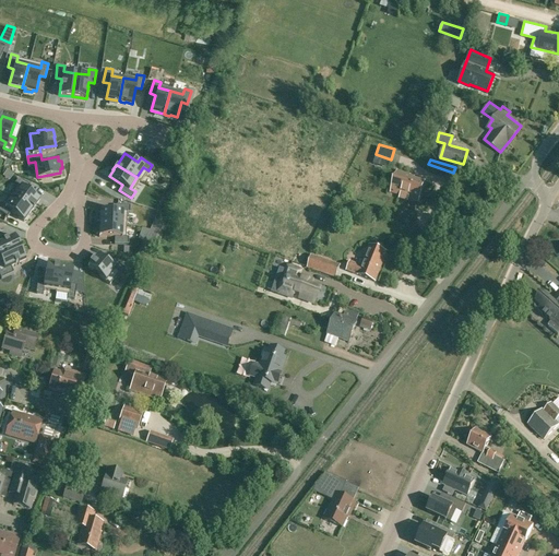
[(424,180),(409,175),(409,173),(397,169),(391,190),(401,193),(407,194),(418,199),(424,180)]
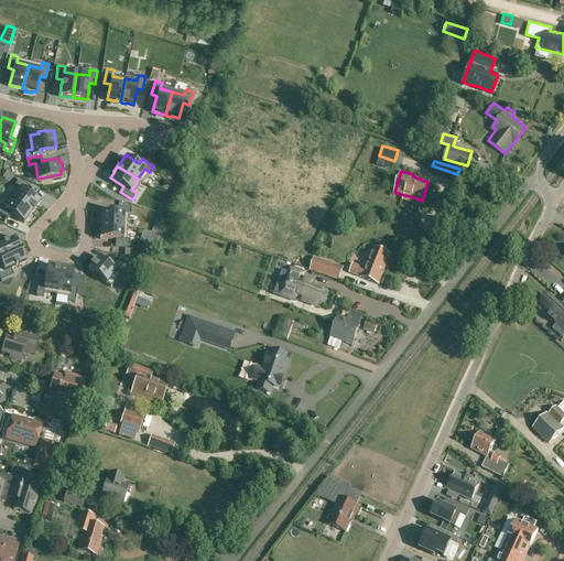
[(20,187),(12,197),(32,211),(32,209),(33,211),(35,206),(40,200),(26,191),(30,185),(19,177),(14,183),(20,187)]
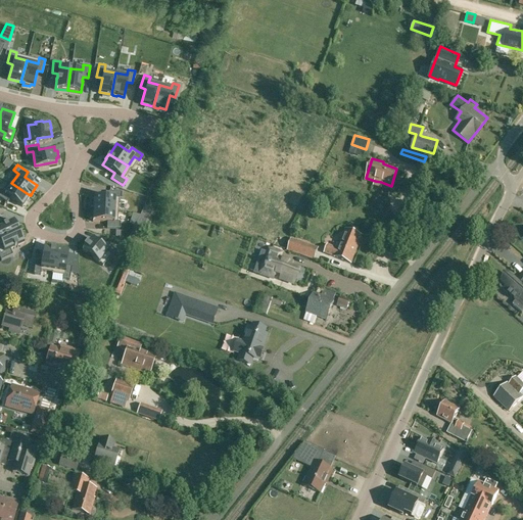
[(0,188),(0,196),(6,201),(10,197),(21,205),(30,195),(11,183),(5,192),(0,188)]
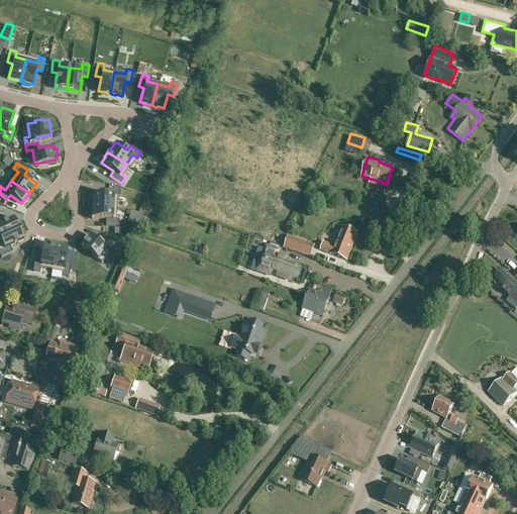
[(92,192),(92,205),(113,206),(114,195),(119,195),(120,188),(107,188),(107,193),(92,192)]
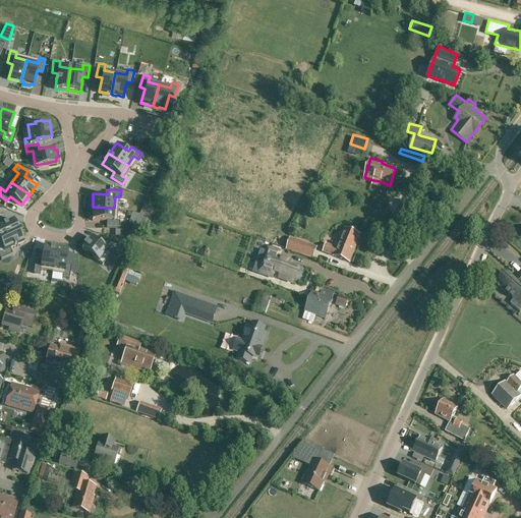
[(90,209),(90,216),(92,216),(92,219),(107,220),(106,226),(119,226),(119,220),(114,219),(114,208),(93,207),(93,209),(90,209)]
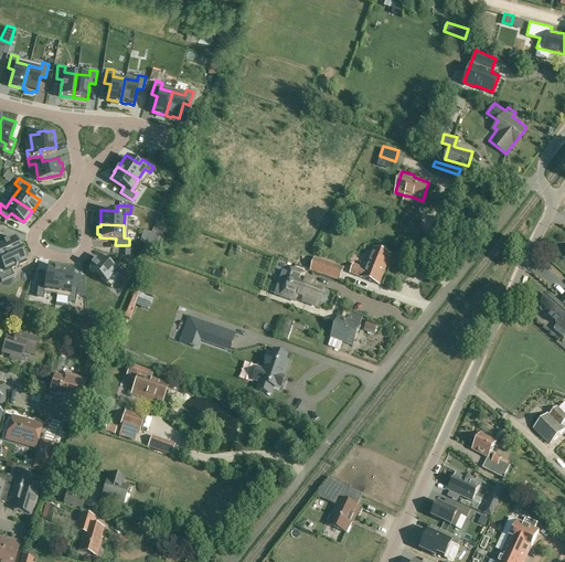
[(0,257),(20,248),(14,236),(7,241),(7,240),(2,242),(3,242),(0,243),(0,257)]
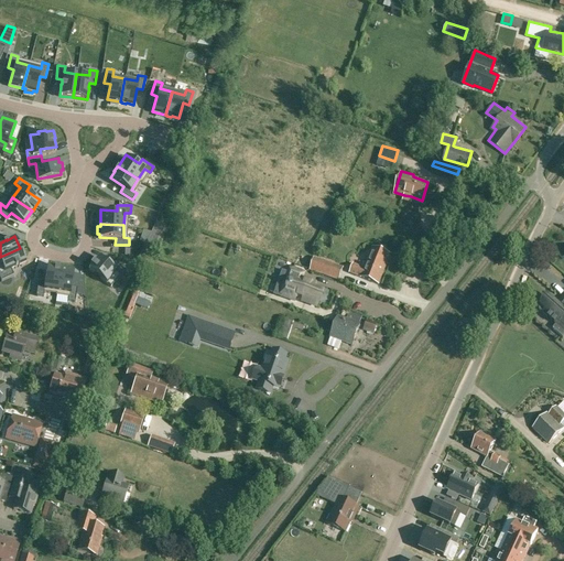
[(378,281),(386,262),(390,252),(372,246),(368,257),(362,254),(358,263),(354,262),(349,270),(378,282),(378,281)]
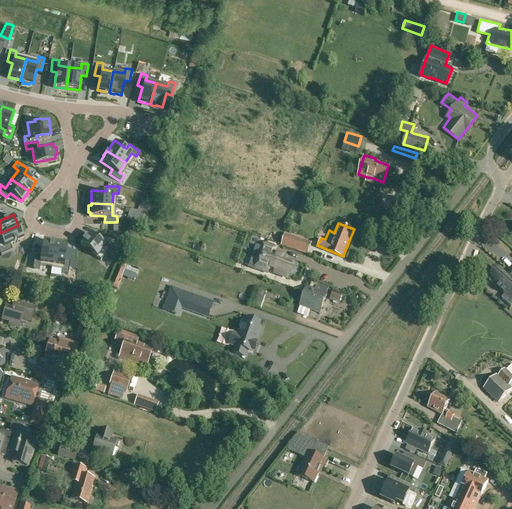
[(0,238),(3,245),(0,246),(0,251),(1,253),(12,248),(10,243),(13,241),(13,242),(17,240),(17,239),(23,236),(18,225),(0,233),(0,238)]
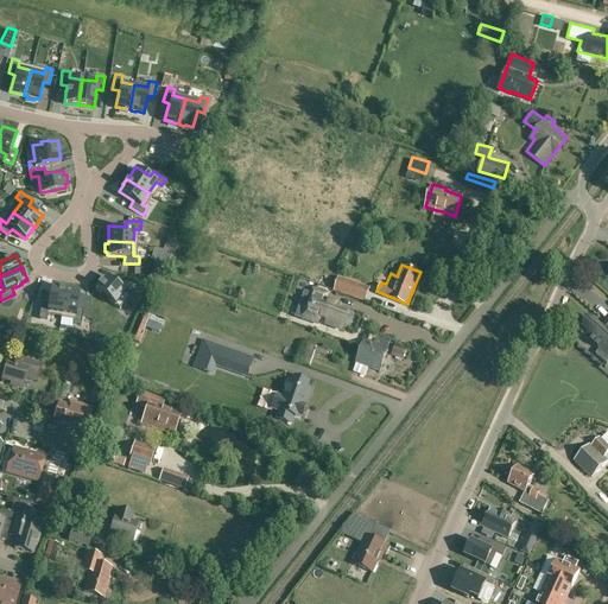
[(97,285),(95,287),(101,293),(100,294),(106,300),(107,298),(114,304),(125,292),(130,296),(135,290),(124,280),(120,285),(106,274),(101,281),(100,280),(96,285),(97,285)]
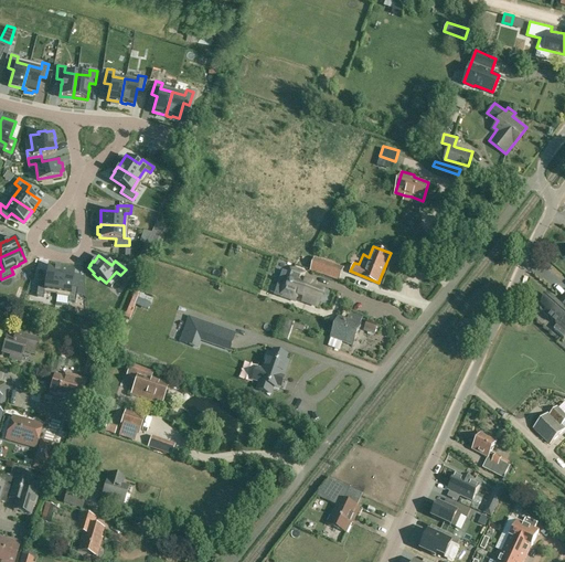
[(315,257),(310,271),(339,279),(343,266),(315,257)]
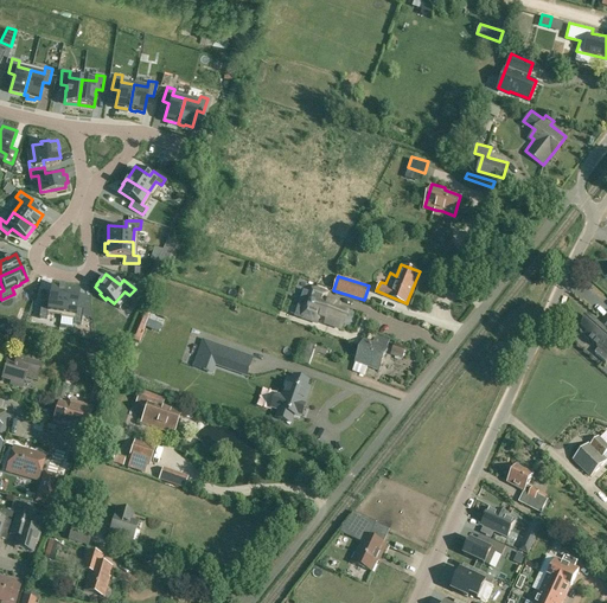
[(42,301),(39,315),(46,316),(48,309),(61,312),(65,287),(64,287),(64,286),(58,286),(50,284),(48,301),(42,301)]
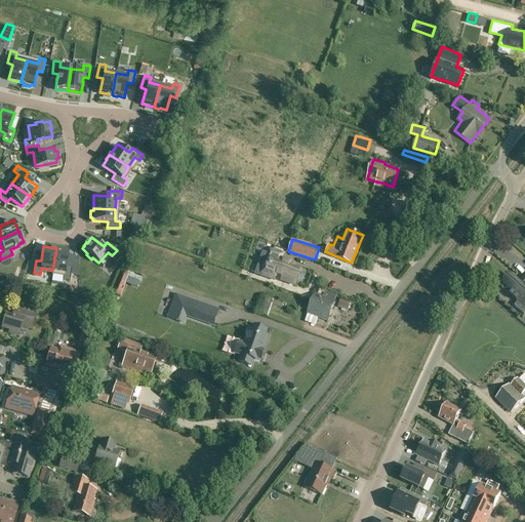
[(264,251),(259,262),(264,263),(260,272),(260,273),(274,277),(276,273),(282,276),(282,278),(294,282),(299,268),(291,266),(292,261),(281,256),(283,250),(271,246),(269,252),(268,252),(264,251)]
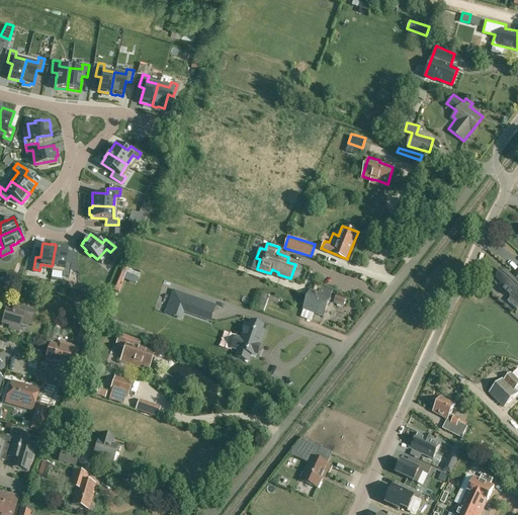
[(56,245),(52,266),(63,268),(63,274),(69,275),(71,262),(66,261),(68,247),(56,245)]
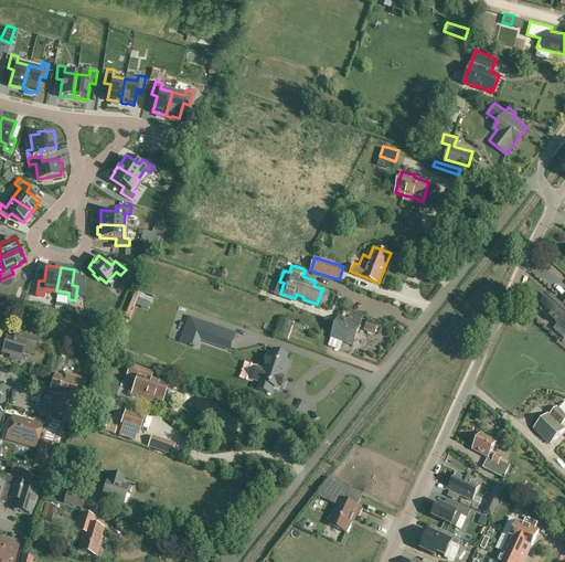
[(564,301),(562,306),(550,295),(540,306),(557,321),(553,326),(564,336),(564,335),(564,301)]
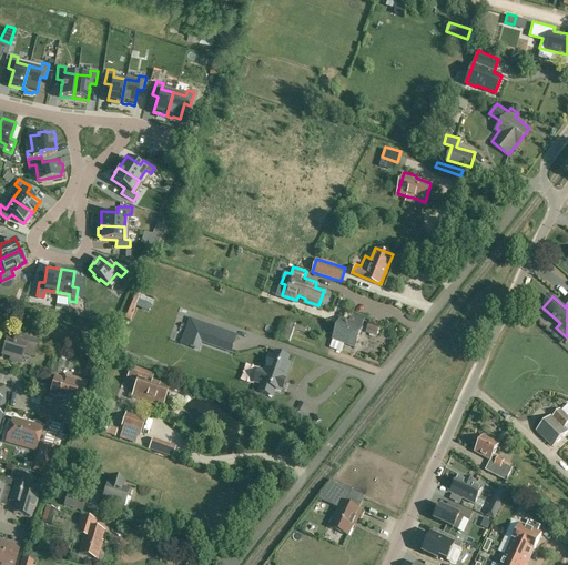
[(332,336),(333,338),(330,345),(341,349),(344,341),(354,345),(362,324),(359,323),(363,314),(352,311),(351,314),(348,319),(340,315),(340,316),(332,336)]
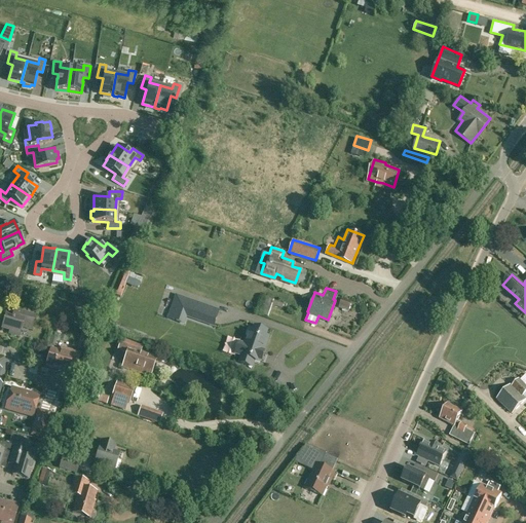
[(177,292),(168,314),(181,319),(183,310),(212,321),(217,306),(177,292)]
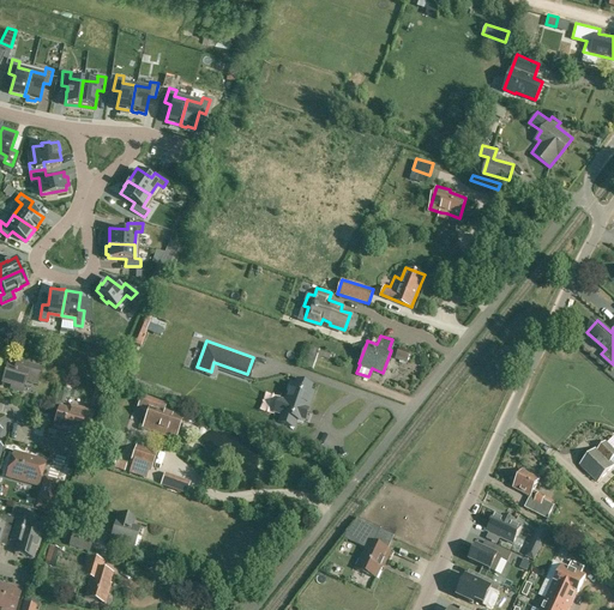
[(331,351),(320,348),(309,344),(304,363),(313,367),(318,352),(330,357),(331,351)]
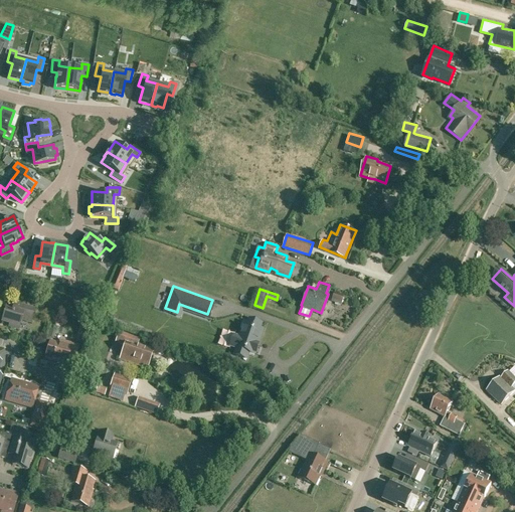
[(340,302),(344,294),(334,290),(331,299),(340,302)]
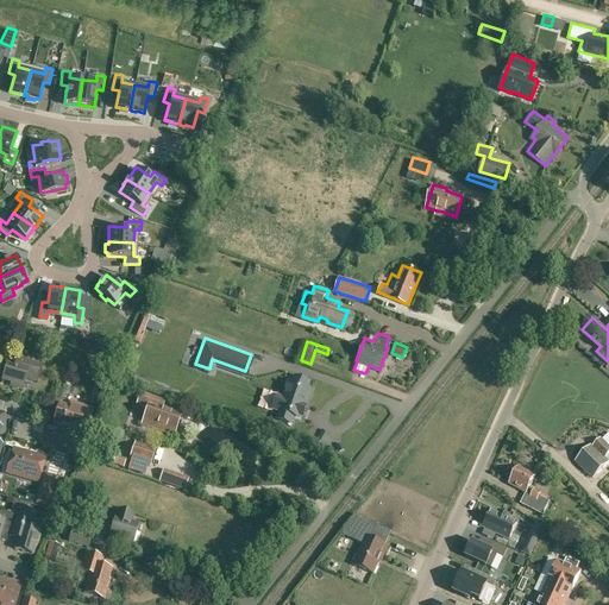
[(36,378),(41,363),(26,358),(24,366),(6,360),(1,377),(11,379),(10,383),(22,386),(25,375),(36,378)]
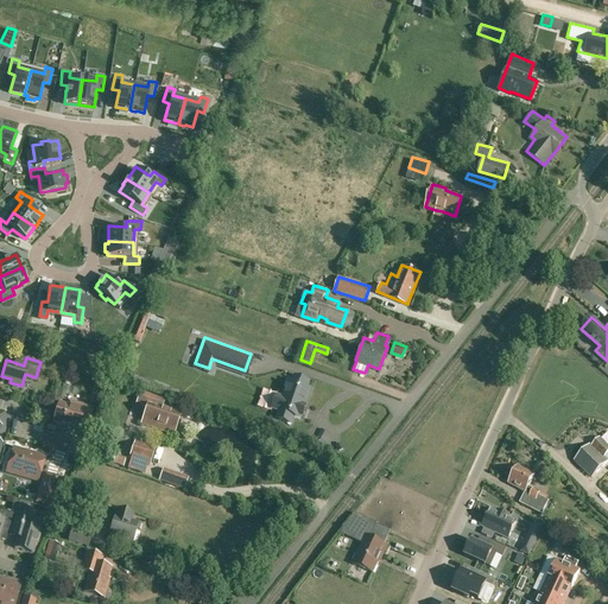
[(274,394),(270,409),(277,412),(274,419),(291,425),(292,418),(299,420),(310,388),(308,387),(309,381),(293,375),(291,382),(287,380),(282,396),(274,394)]
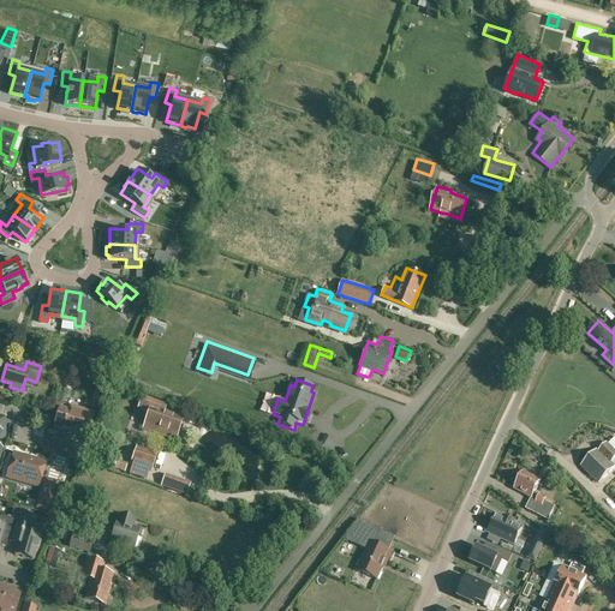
[(183,413),(155,403),(156,399),(141,394),(137,405),(149,409),(143,426),(175,437),(183,413)]
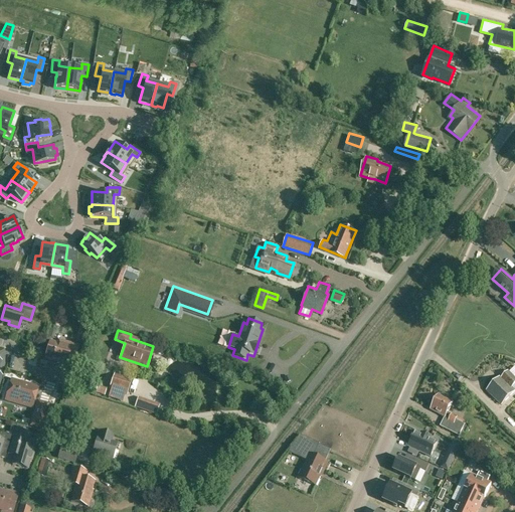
[(49,340),(45,355),(65,362),(68,352),(74,354),(77,344),(66,341),(65,344),(49,340)]
